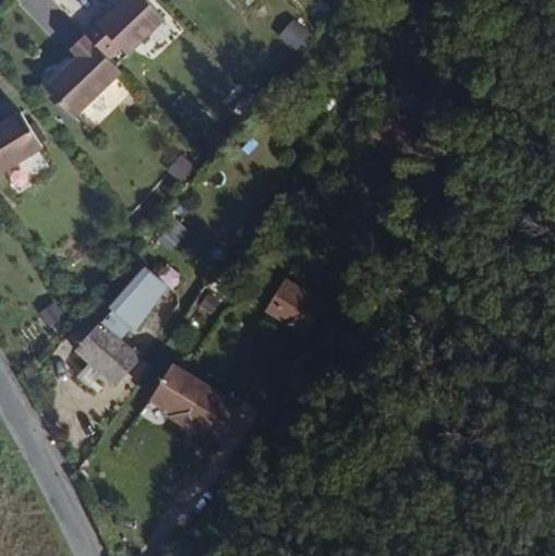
[(128,56),(166,17),(147,0),(125,0),(112,14),(101,26),(95,20),(83,33),(85,35),(109,60),(120,49),(128,56)]
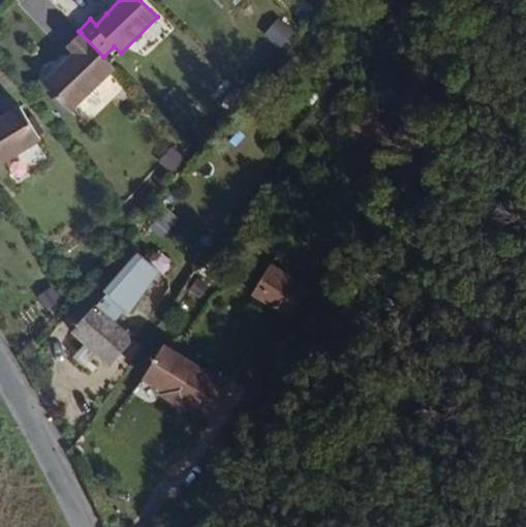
[(96,25),(106,13),(100,8),(90,19),(96,25)]
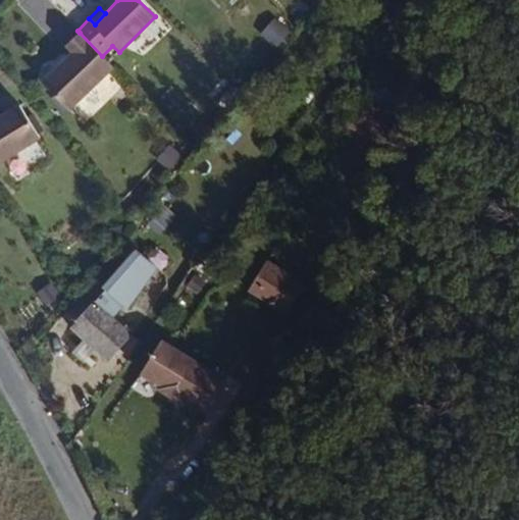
[(287,32),(272,17),(255,37),(269,50),(287,32)]
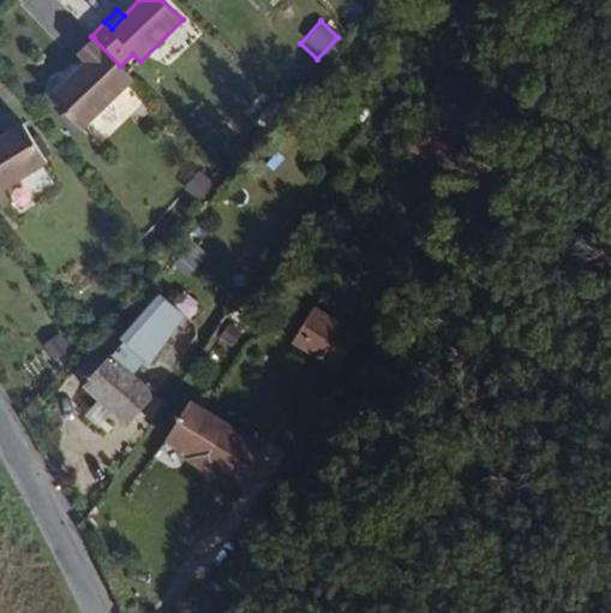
[(81,130),(133,79),(120,66),(94,39),(78,54),(85,61),(49,97),(81,130)]
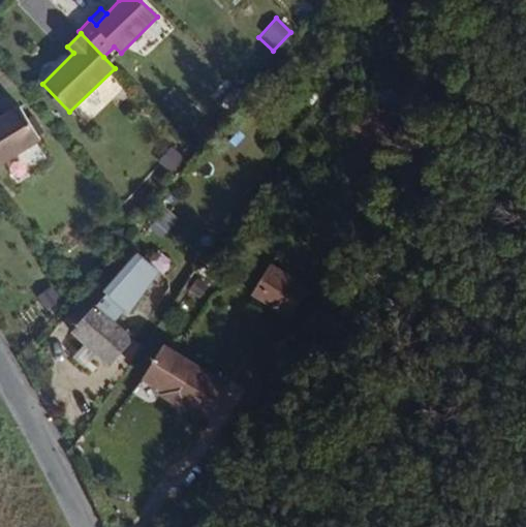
[(0,163),(41,140),(22,107),(0,120),(0,163)]
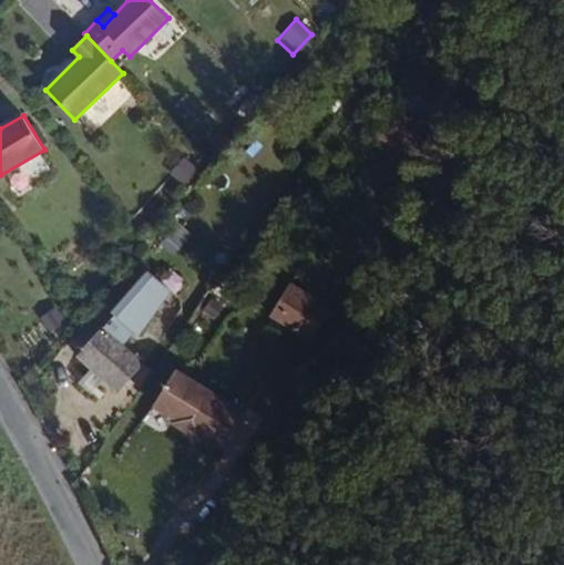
[(204,174),(188,158),(172,175),(187,191),(204,174)]
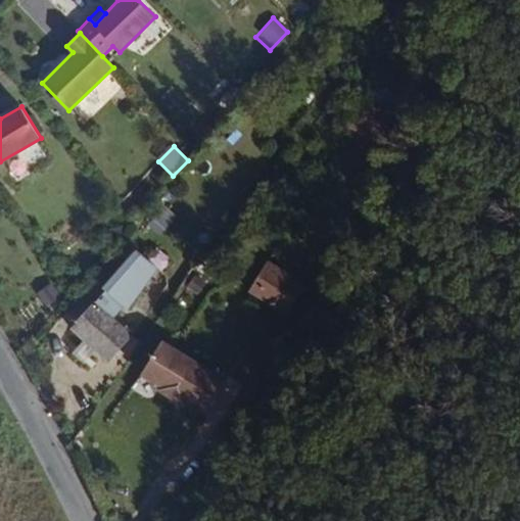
[(159,202),(142,225),(157,237),(175,215),(159,202)]
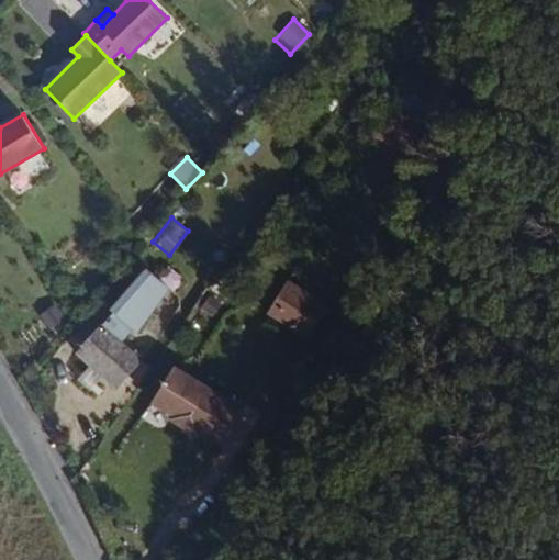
[(177,295),(146,268),(108,310),(110,312),(101,323),(123,343),(133,332),(136,334),(152,315),(163,325),(177,309),(177,295)]
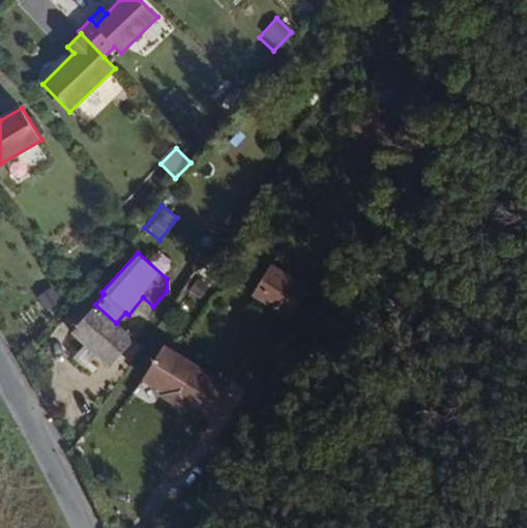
[(310,286),(268,264),(251,296),(292,319),(310,286)]
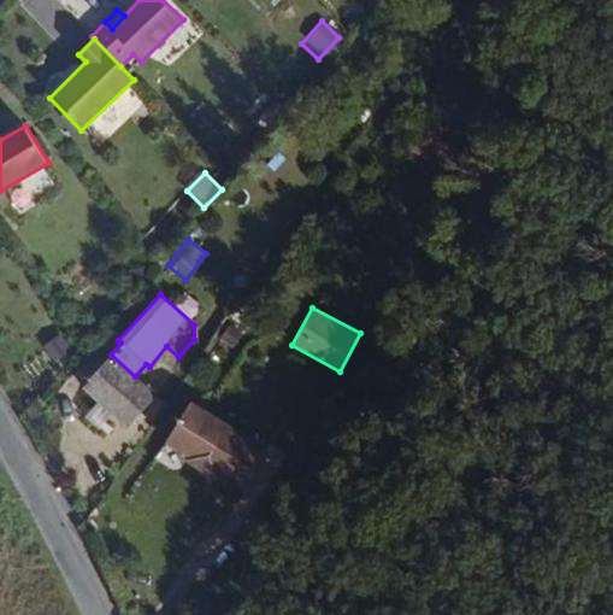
[(127,427),(154,393),(110,357),(82,390),(99,403),(112,415),(127,427)]
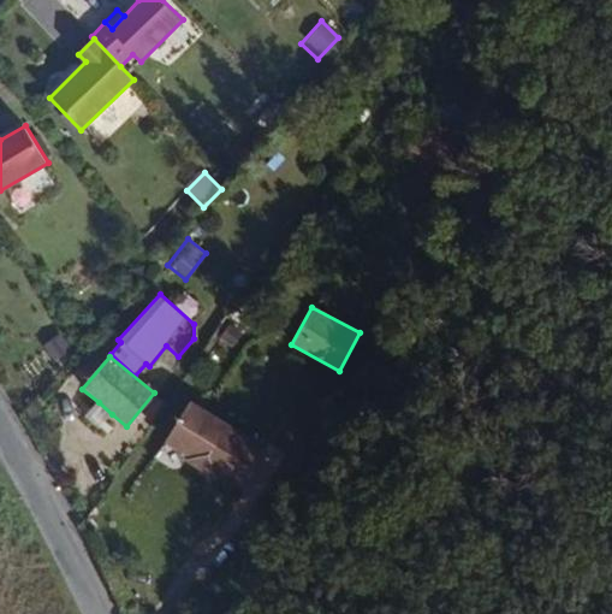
[(99,429),(112,414),(99,402),(85,417),(99,429)]
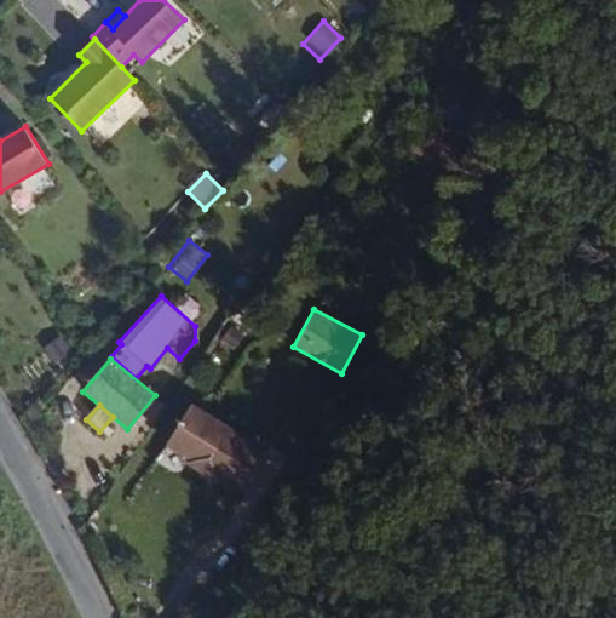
[(268,448),(195,406),(170,447),(189,458),(185,462),(219,481),(220,478),(242,491),(268,448)]
